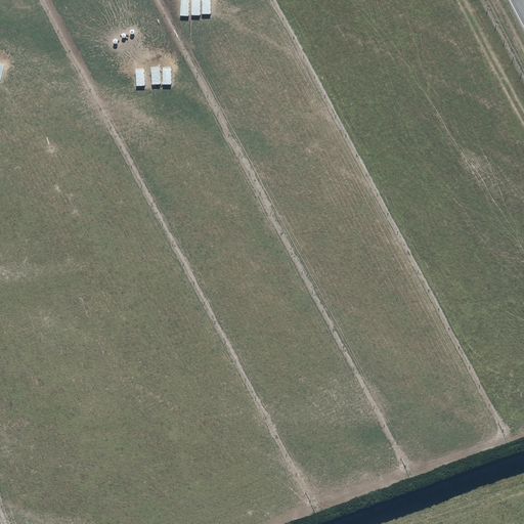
[(200,0),(191,0),(191,15),(200,15),(200,0)]
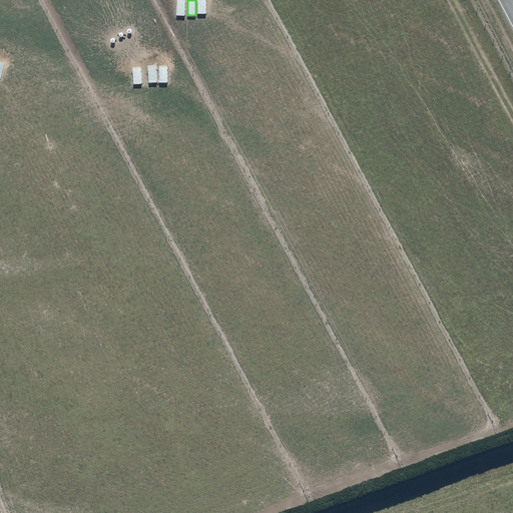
[(205,0),(197,0),(197,14),(205,14),(205,0)]
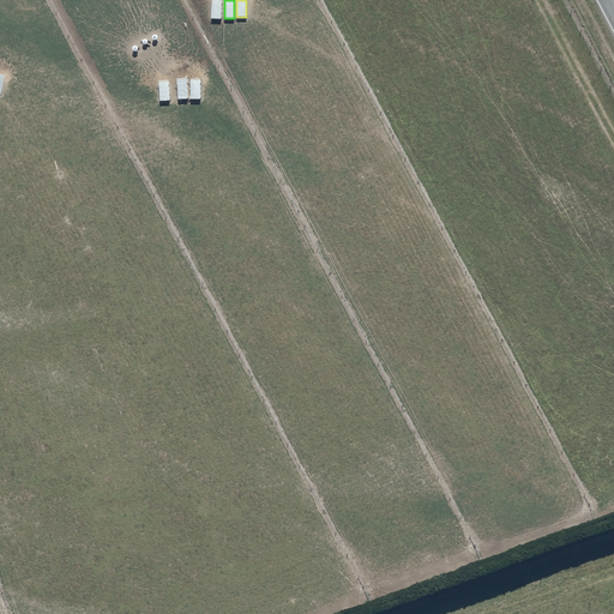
[(187,78),(178,79),(179,98),(188,98),(187,78)]
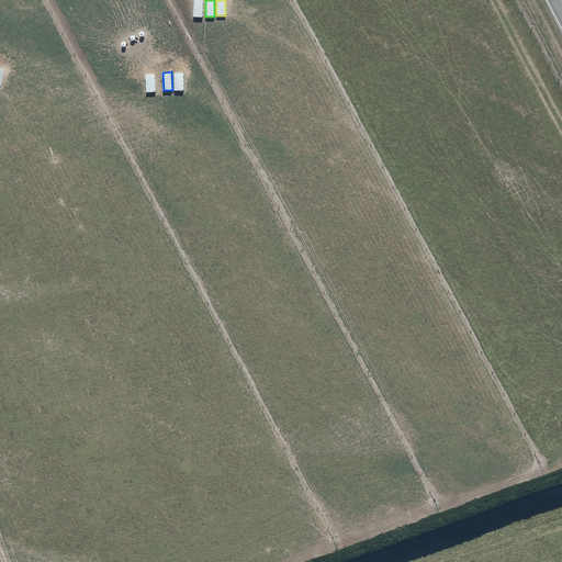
[(182,74),(175,74),(175,91),(183,91),(182,74)]
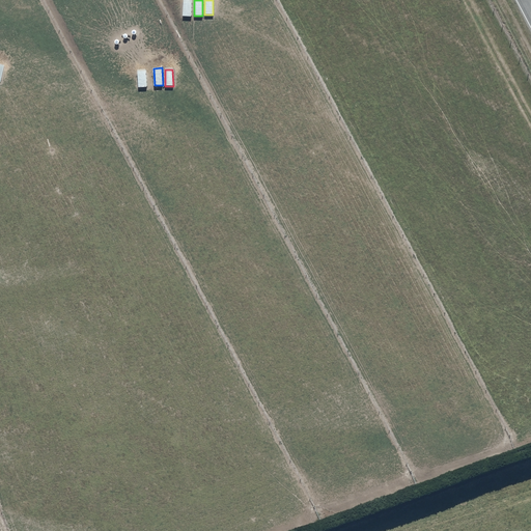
[(145,71),(137,71),(138,87),(146,87),(145,71)]
